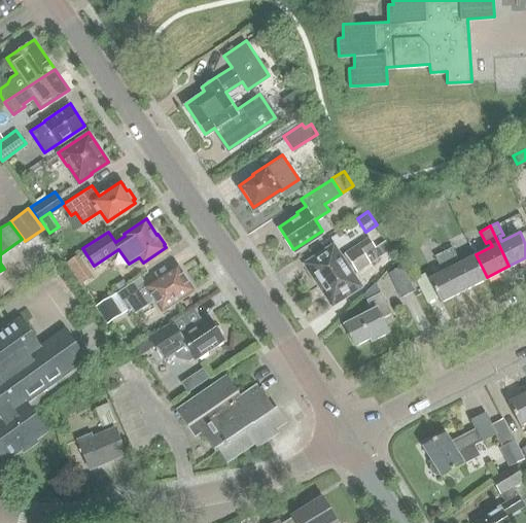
[(375,244),(369,236),(341,254),(334,243),(306,262),(319,282),(375,244)]
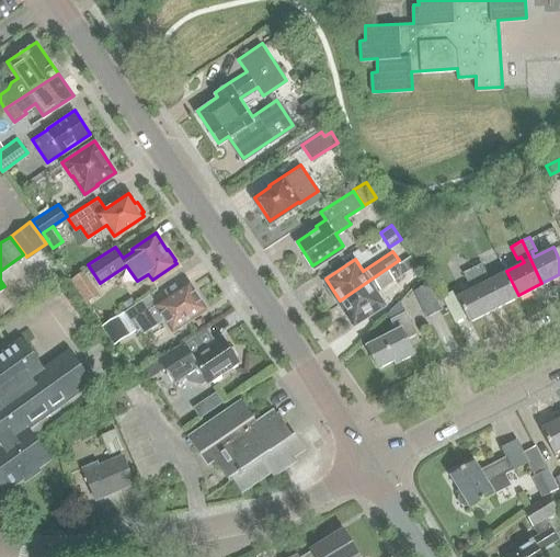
[(399,261),(399,260),(340,300),(354,322),(384,303),(375,291),(416,262),(411,253),(399,261)]
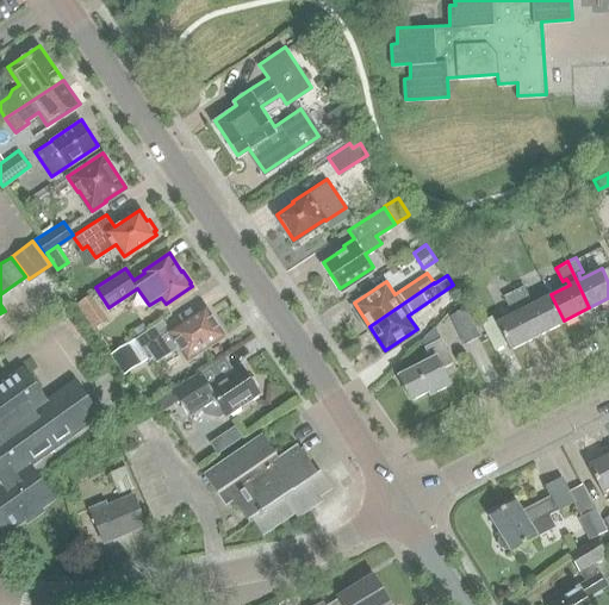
[(523,284),(513,289),(534,336),(564,320),(551,294),(529,305),(526,299),(530,298),(523,284)]
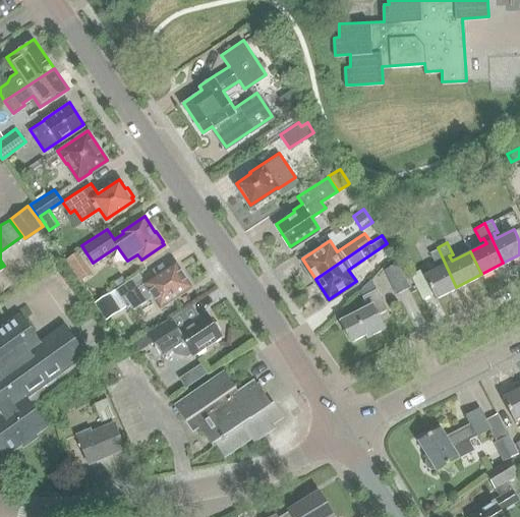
[(440,261),(442,266),(424,274),(436,297),(456,287),(438,247),(430,251),(436,263),(440,261)]
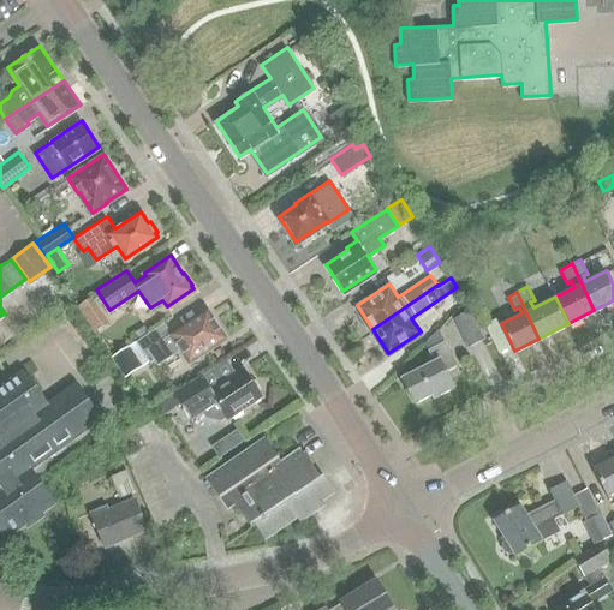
[(82,303),(99,326),(111,317),(94,293),(82,303)]
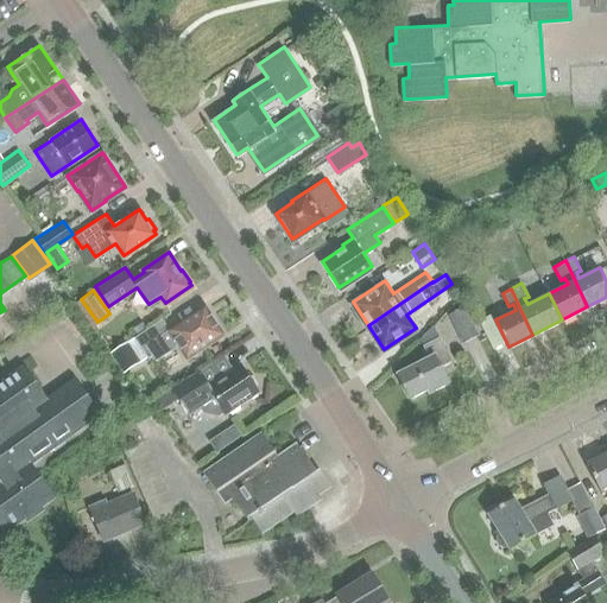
[(463,341),(478,332),(465,304),(448,312),(463,341)]
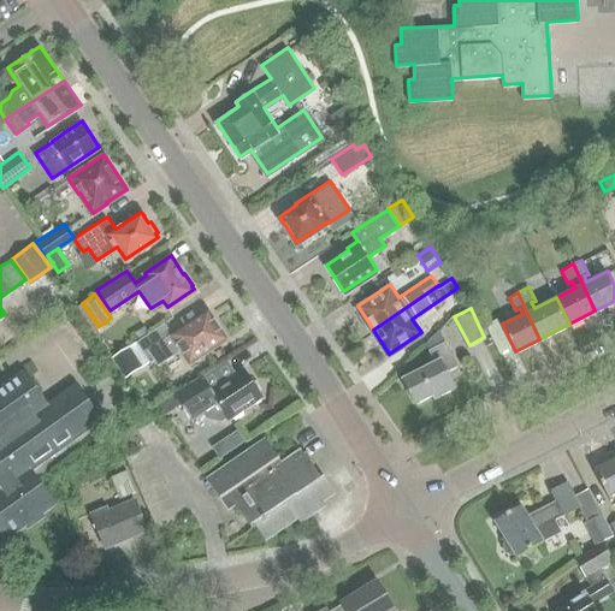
[(182,327),(181,325),(171,331),(164,321),(136,339),(149,361),(154,359),(158,363),(182,348),(190,360),(225,337),(222,333),(223,330),(218,322),(216,322),(207,310),(182,327)]
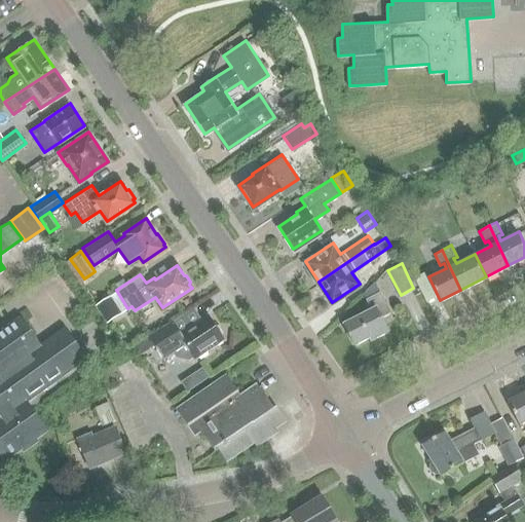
[(363,292),(366,298),(371,308),(344,323),(354,343),(369,336),(371,339),(387,330),(380,317),(390,311),(375,280),(363,292)]
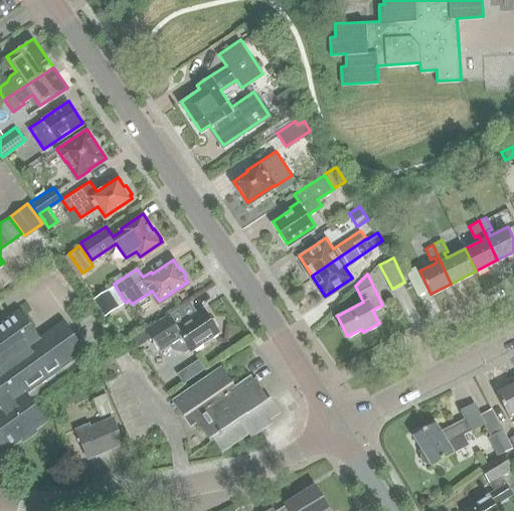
[(94,297),(105,314),(119,304),(108,287),(94,297)]
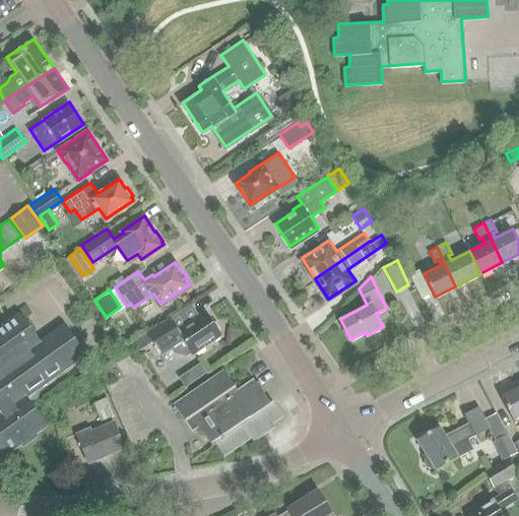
[(152,339),(161,353),(183,339),(192,352),(196,349),(197,350),(205,345),(204,344),(218,334),(219,335),(224,332),(215,319),(213,320),(207,312),(188,325),(186,323),(178,329),(170,318),(172,317),(171,316),(146,331),(152,339)]
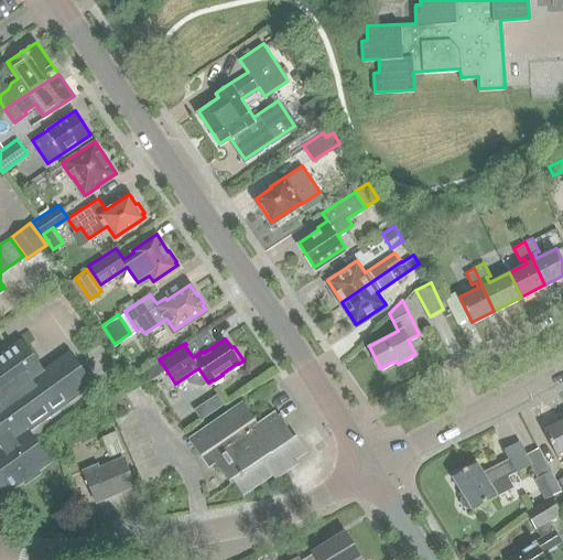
[(25,480),(39,470),(38,467),(47,460),(49,460),(26,429),(91,383),(69,352),(43,370),(21,340),(0,355),(0,482),(6,491),(23,477),(25,480)]
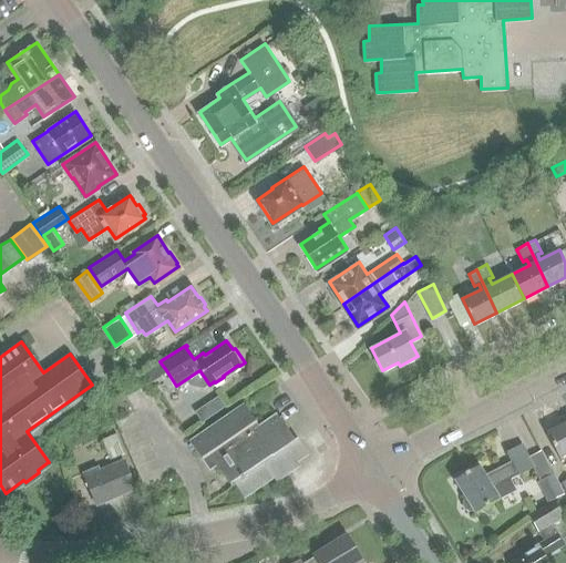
[(160,361),(143,372),(148,381),(166,370),(160,361)]
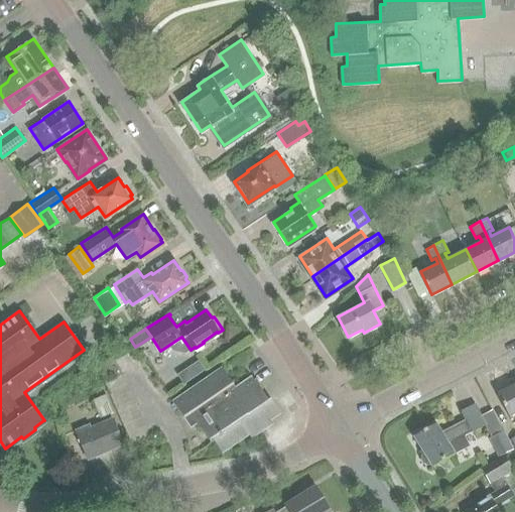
[(187,378),(208,367),(203,356),(181,367),(187,378)]
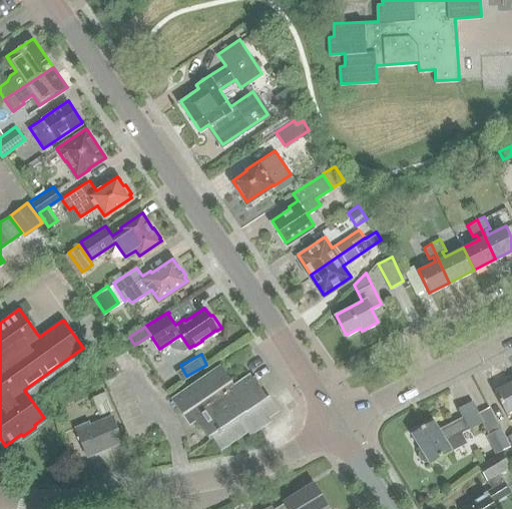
[(173,397),(172,398),(183,414),(183,413),(189,422),(195,417),(209,437),(212,435),(220,447),(247,429),(249,432),(271,418),(267,413),(277,406),(270,396),(268,398),(251,374),(250,375),(251,377),(233,389),(229,383),(232,381),(221,365),(220,365),(221,367),(174,399),(173,397)]
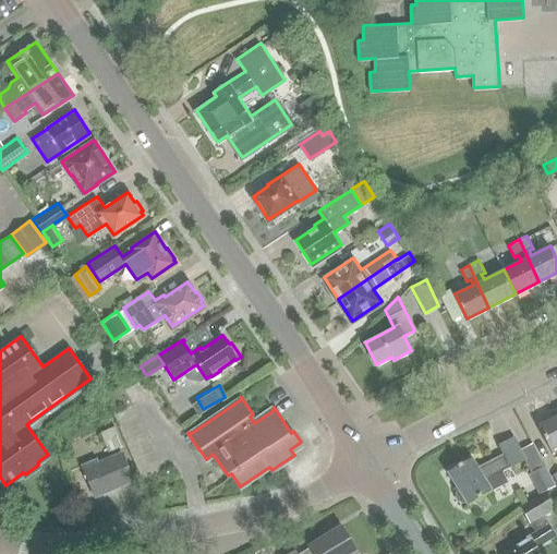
[(556,416),(539,424),(551,449),(556,446),(556,416)]
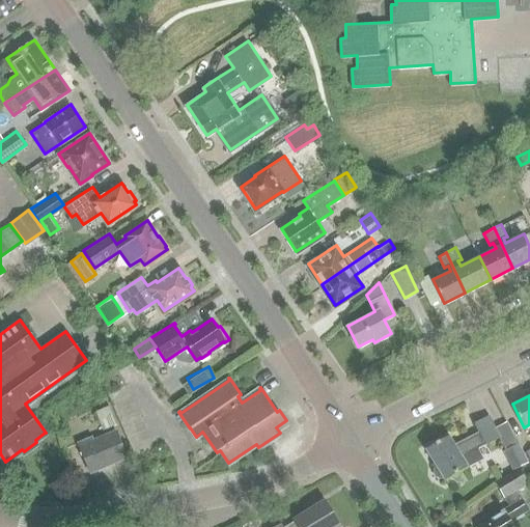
[(485,442),(486,443),(500,436),(489,414),(475,421),(479,430),(453,443),(448,434),(426,447),(436,464),(434,467),(434,471),(436,474),(439,476),(444,476),(445,478),(467,466),(467,465),(479,458),(474,448),(485,442)]
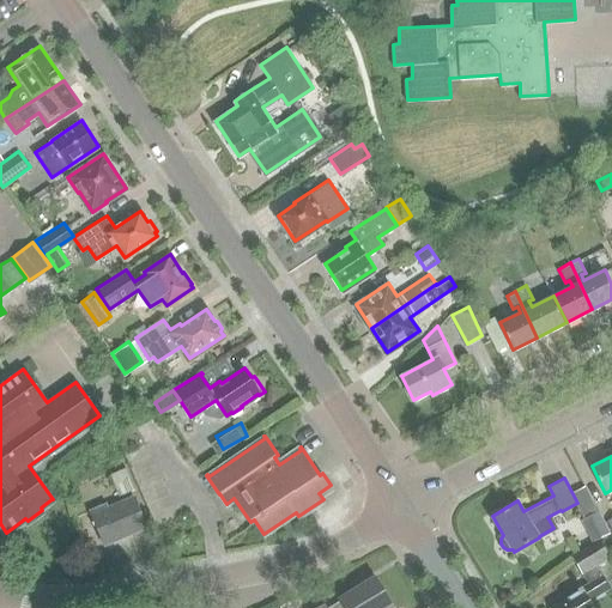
[(104,543),(146,526),(134,496),(109,506),(107,502),(90,509),(104,543)]
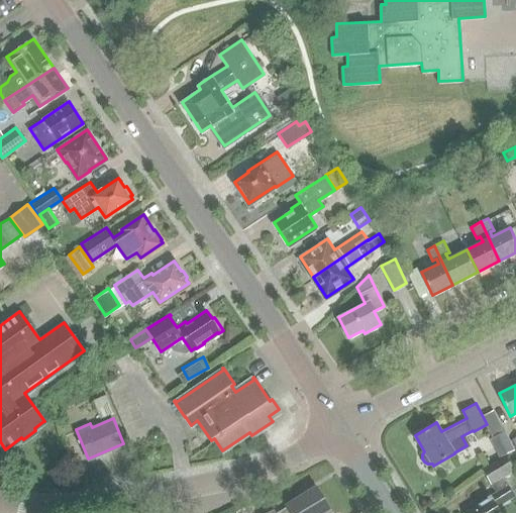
[(493,436),(503,454),(514,448),(505,430),(493,436)]
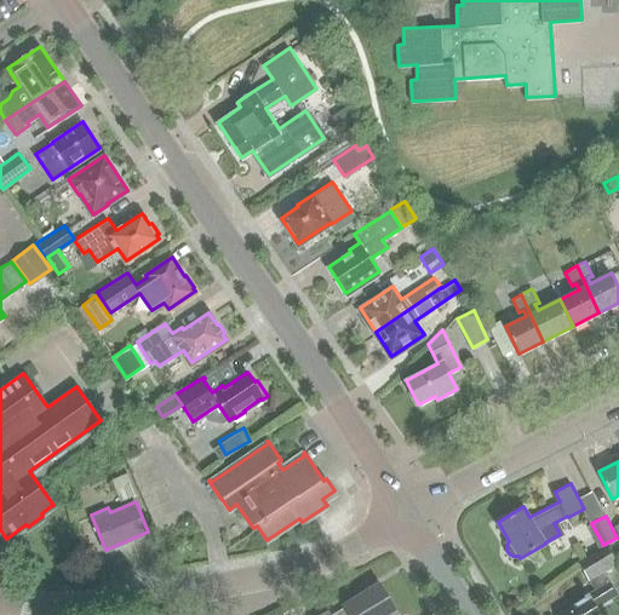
[(617,562),(607,545),(579,561),(589,578),(590,578),(596,588),(584,596),(585,598),(573,605),(574,607),(559,614),(602,614),(596,605),(618,593),(605,569),(617,562)]
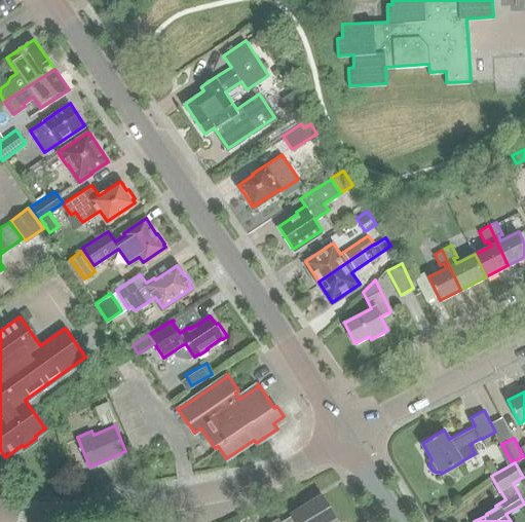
[(277,518),(271,521),(332,521),(336,520),(322,495),(292,514),(292,515),(279,521),(277,518)]
